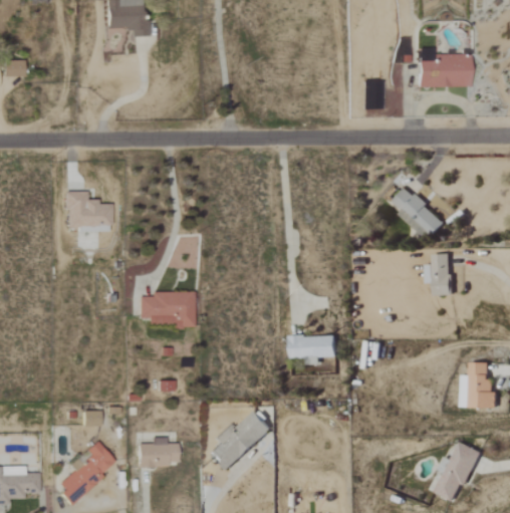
[(109,0),(110,28),(135,28),(135,37),(151,36),(151,20),(145,21),(144,0),(109,0)]
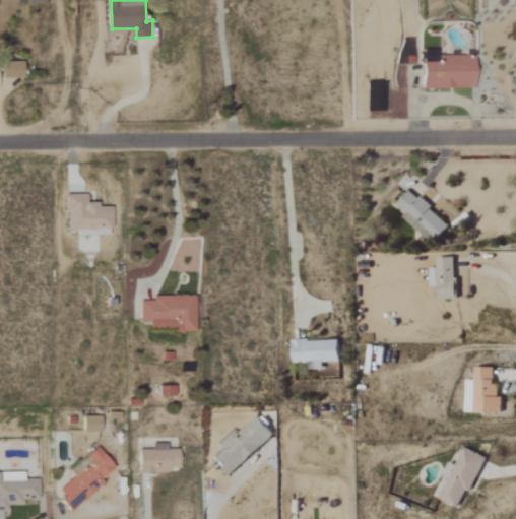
[(478,87),(477,55),(441,56),(441,62),(426,63),(426,88),(478,87)]
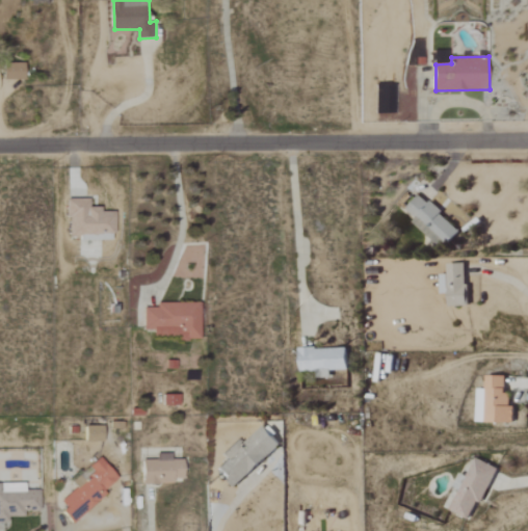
[(5,79),(26,79),(26,62),(5,62),(5,79)]
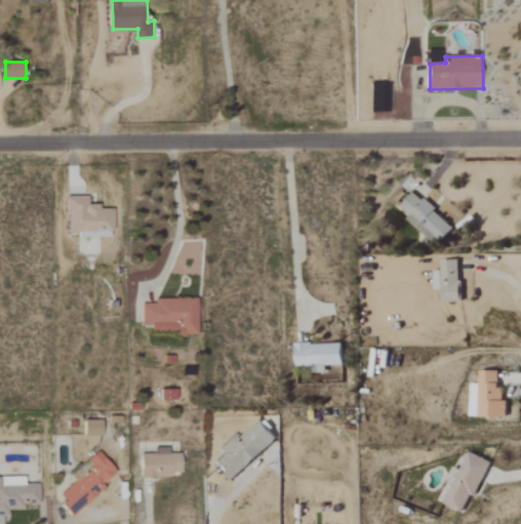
[(373,112),(394,111),(393,83),(373,84),(373,112)]
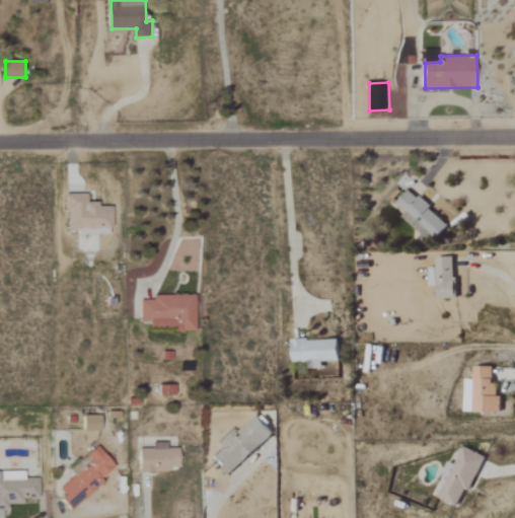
[(436,242),(451,222),(411,191),(399,205),(409,212),(405,218),(436,242)]
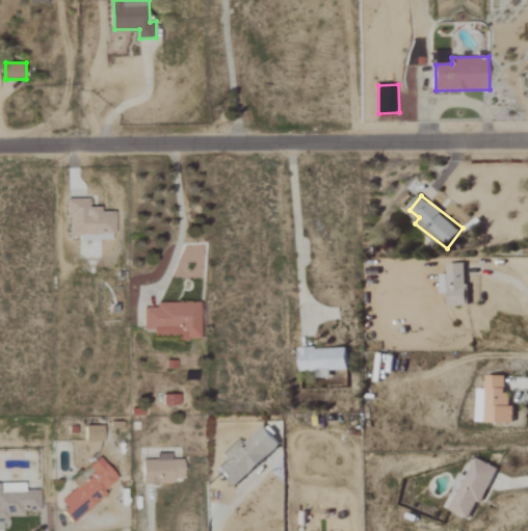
[(71,198),(71,238),(117,238),(117,211),(103,212),(103,207),(91,207),(91,198),(71,198)]
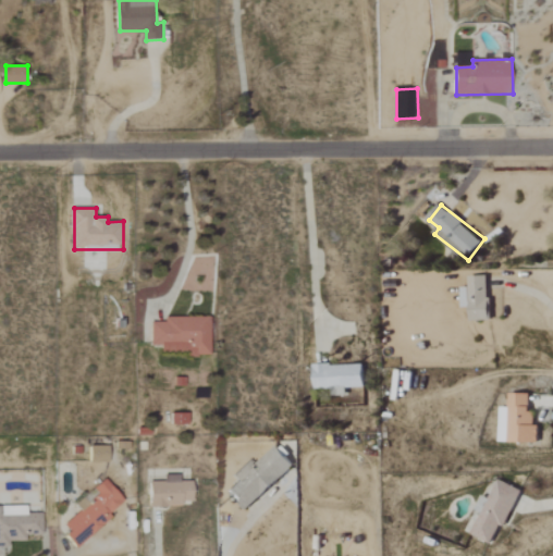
[(212,317),(166,318),(166,322),(152,322),(152,345),(164,345),(164,354),(212,354),(212,317)]
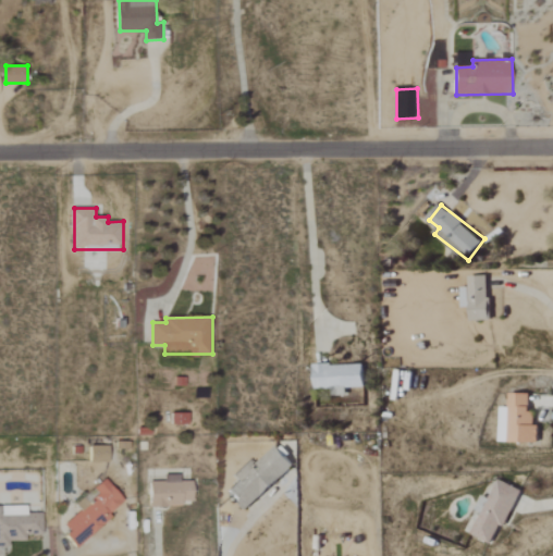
[(318,365),(318,388),(336,388),(336,395),(349,395),(349,387),(367,387),(367,365),(318,365)]
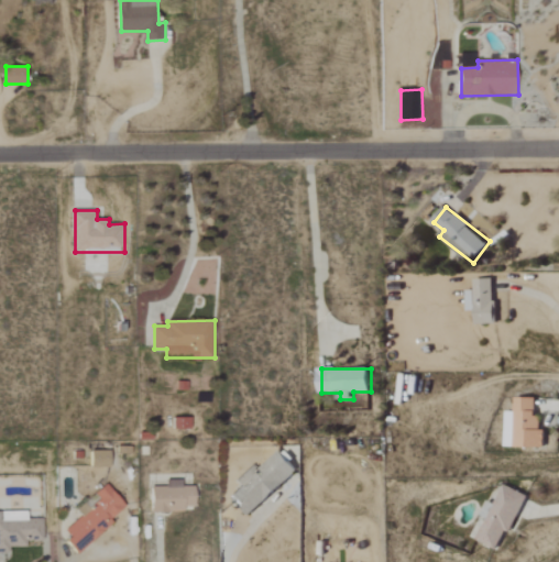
[(507,448),(548,448),(548,430),(543,430),(543,416),(538,416),(538,398),(516,397),(516,412),(507,412),(507,448)]
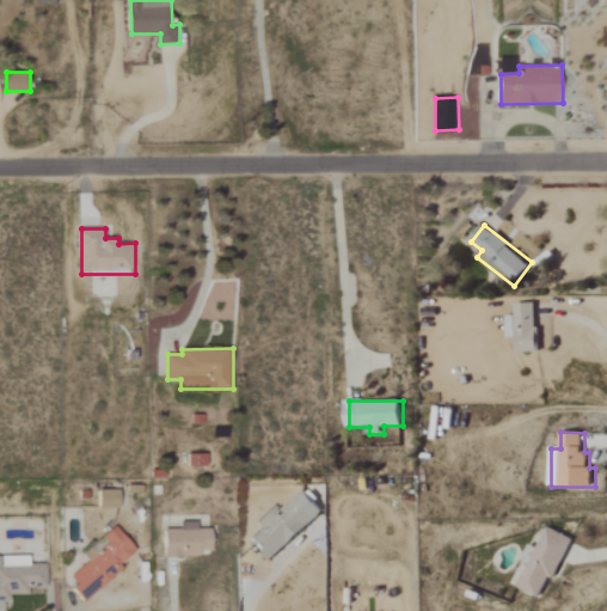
[(209,468),(209,454),(190,454),(190,466),(209,468)]
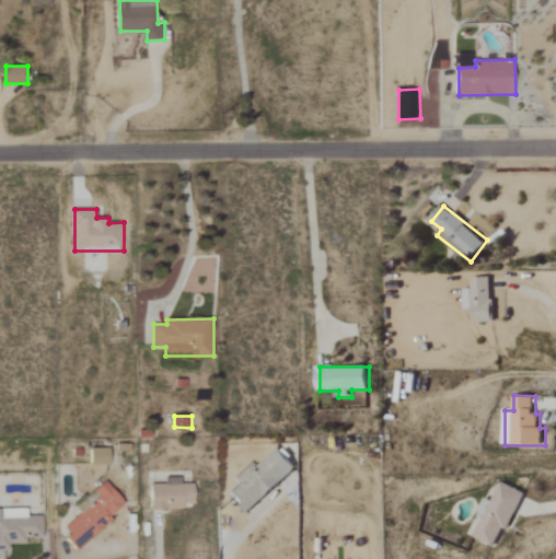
[(111,465),(111,447),(92,447),(92,465),(111,465)]
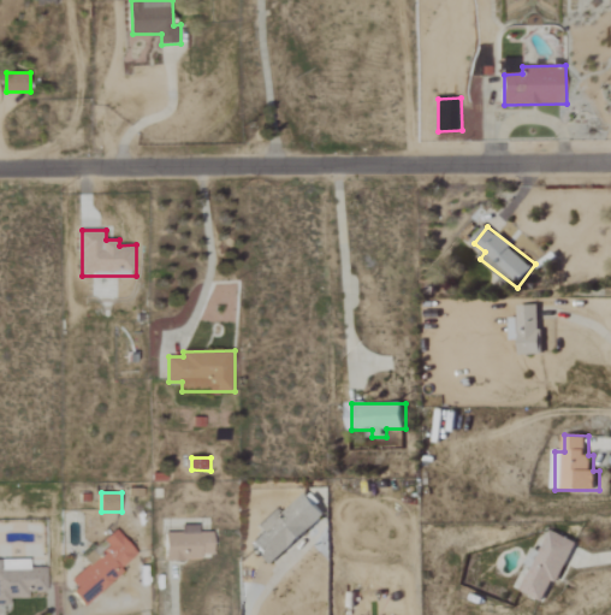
[(328,516),(308,494),(284,514),(280,509),(261,526),(267,532),(255,542),(274,563),(328,516)]
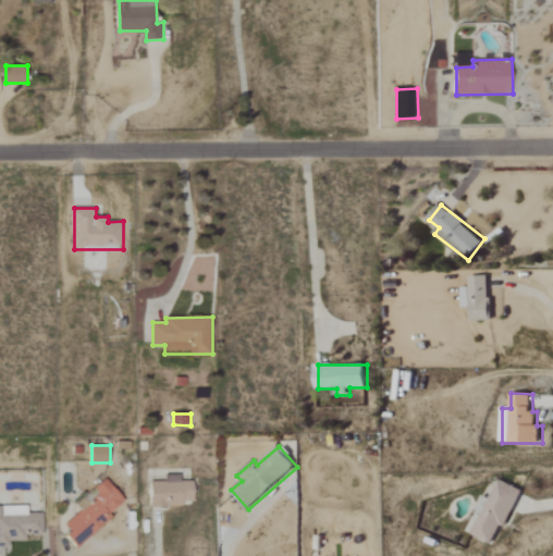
[(182,474),(167,476),(167,481),(151,481),(152,507),(184,506),(184,502),(195,502),(194,481),(182,481),(182,474)]
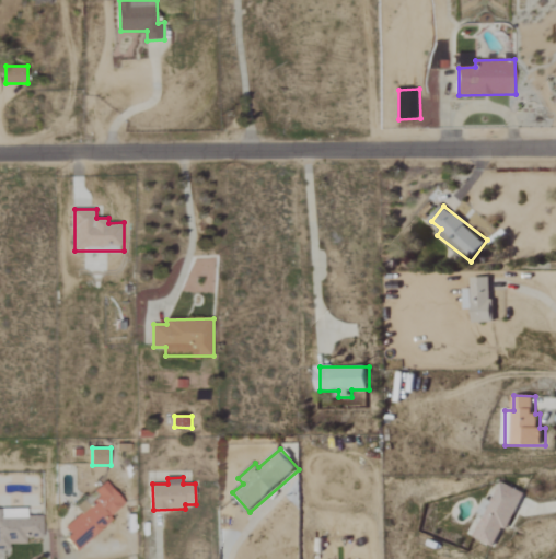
[(128,507),(107,481),(95,491),(102,498),(62,530),(78,548),(128,507)]
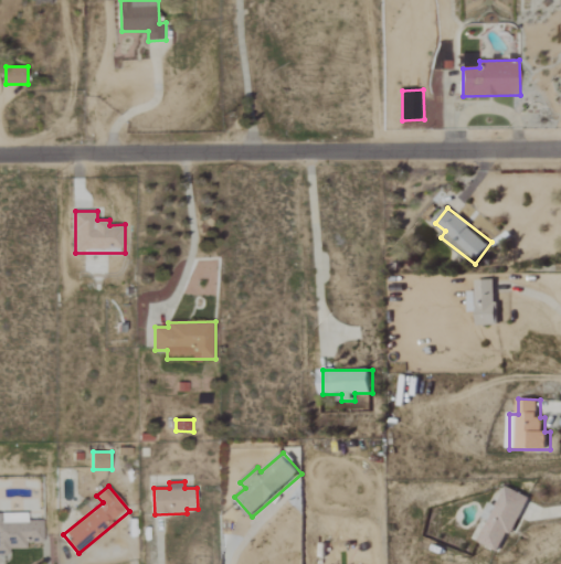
[(531,497),(506,487),(484,543),(503,551),(509,533),(517,535),(531,497)]
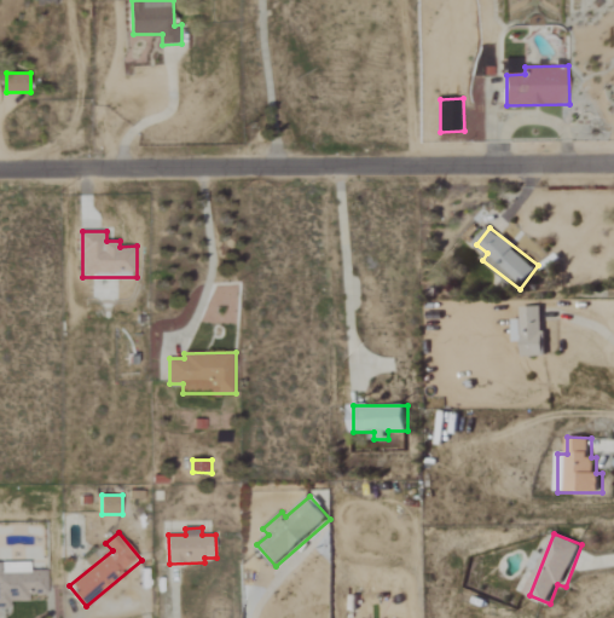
[(0,562),(0,608),(12,608),(12,602),(32,601),(30,595),(50,594),(48,570),(32,571),(32,562),(0,562)]
